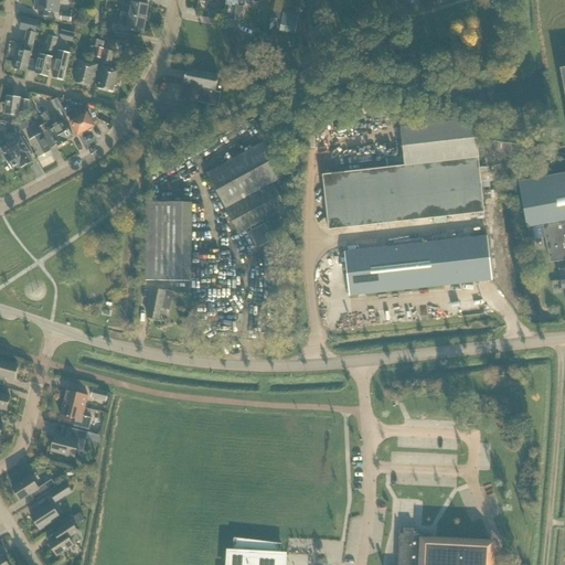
[(60,0),(35,0),(34,10),(59,13),(60,0)]
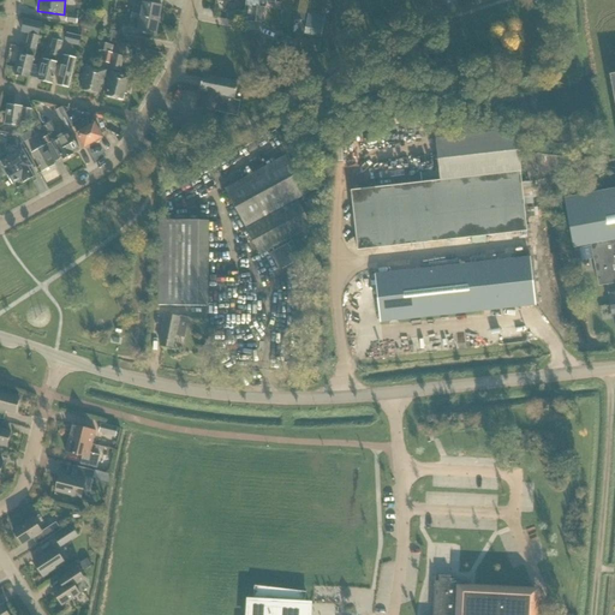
[(256,15),(262,16),(262,7),(266,7),(267,1),(275,3),(274,0),(260,0),(261,1),(260,7),(257,6),(256,15)]
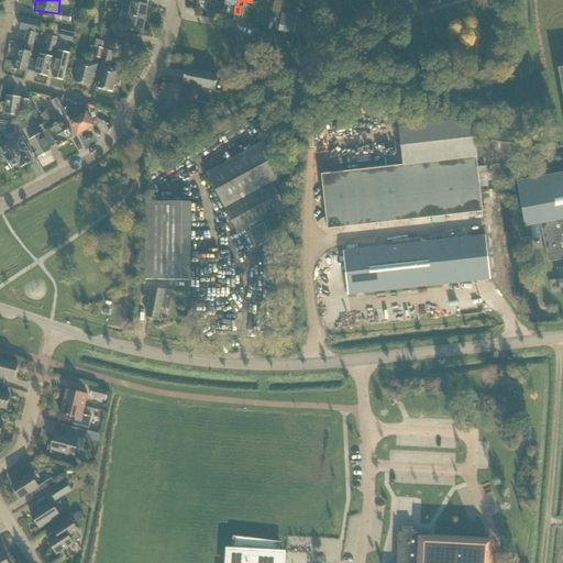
[(279,13),(282,0),(274,0),(272,11),(279,13)]
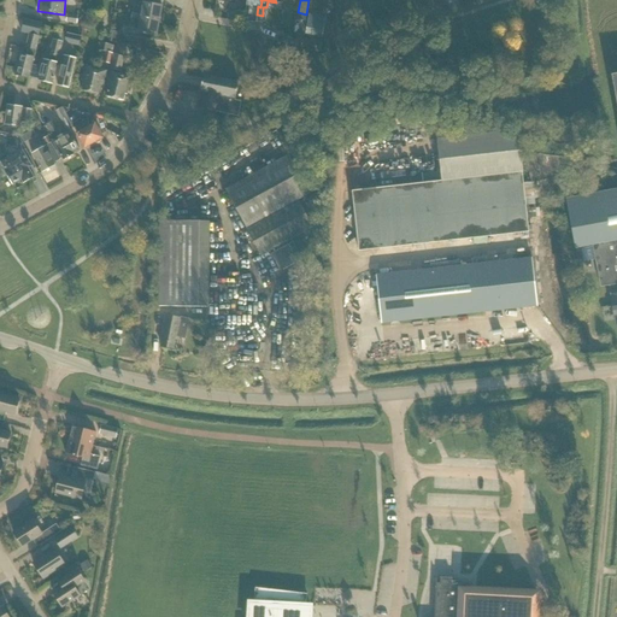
[(141,18),(159,22),(162,6),(144,3),(141,15),(131,13),(130,18),(140,21),(141,18)]
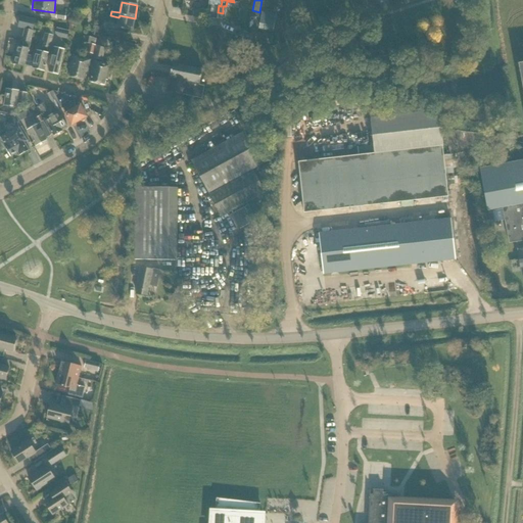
[(66,13),(56,12),(56,19),(65,20),(66,13)]
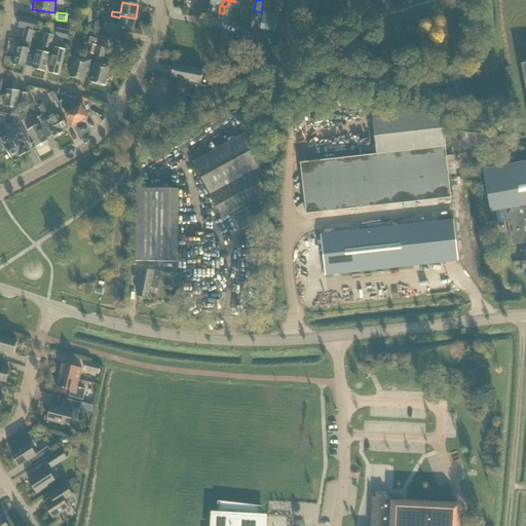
[(262,30),(273,32),(276,17),(265,14),(262,30)]
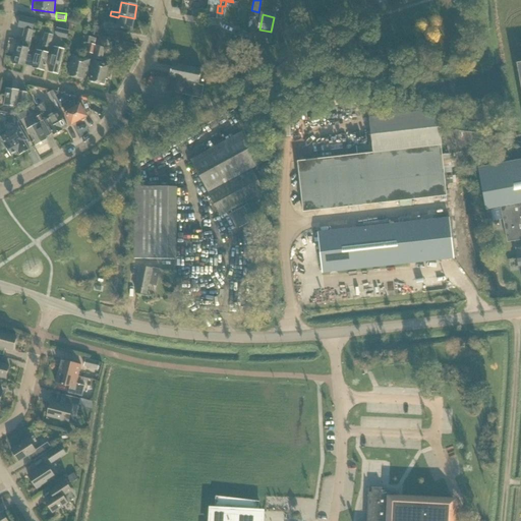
[(132,32),(134,18),(119,15),(118,17),(117,25),(109,23),(108,29),(117,30),(117,29),(132,32)]
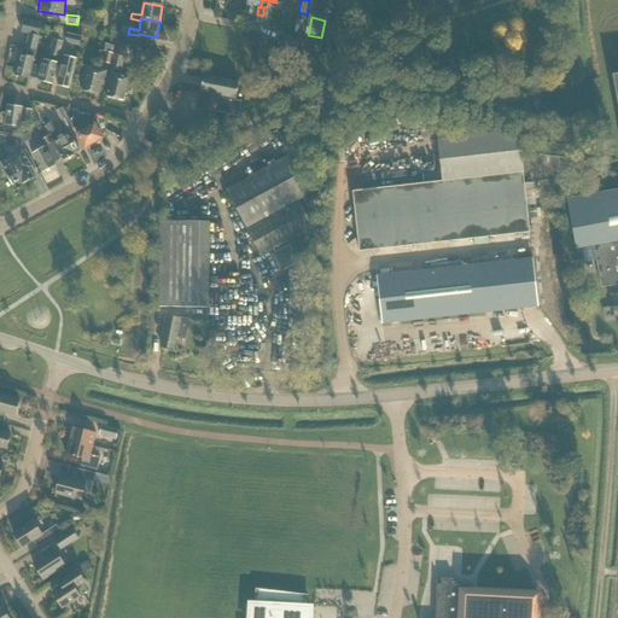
[(39,38),(42,24),(24,19),(21,33),(29,35),(39,38)]
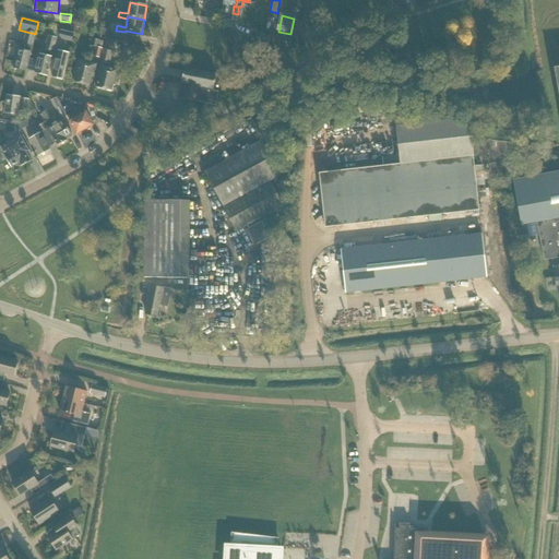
[(28,59),(26,70),(35,72),(35,73),(47,76),(54,51),(57,38),(58,31),(50,28),(45,49),(47,50),(45,56),(39,55),(37,61),(28,59)]
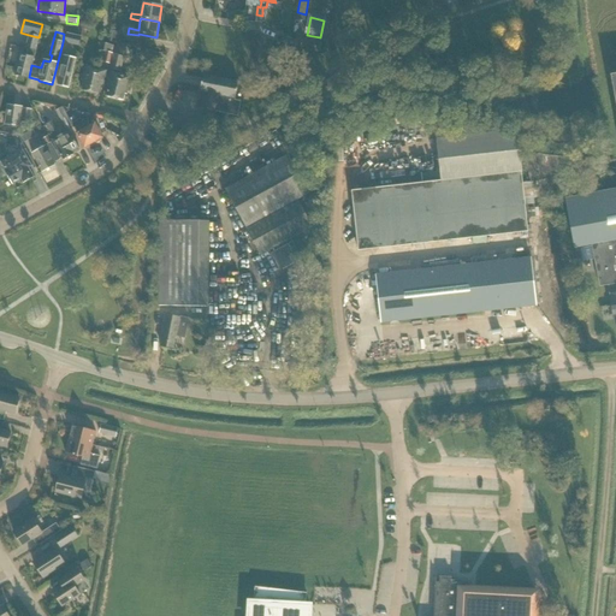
[(78,46),(81,36),(66,33),(64,42),(78,46)]
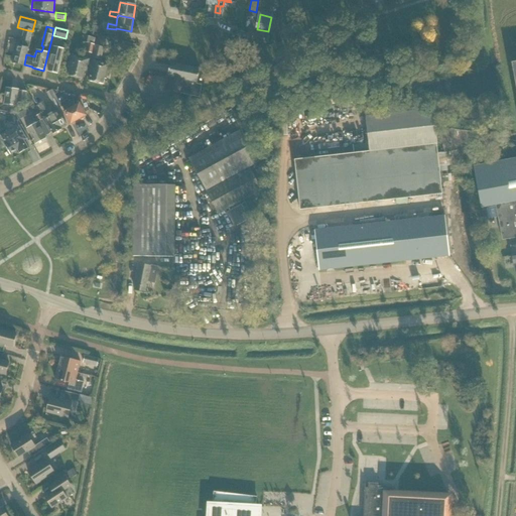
[(24,65),(26,54),(32,31),(24,29),(21,40),(23,41),(21,46),(16,45),(12,62),(24,66),(24,65)]
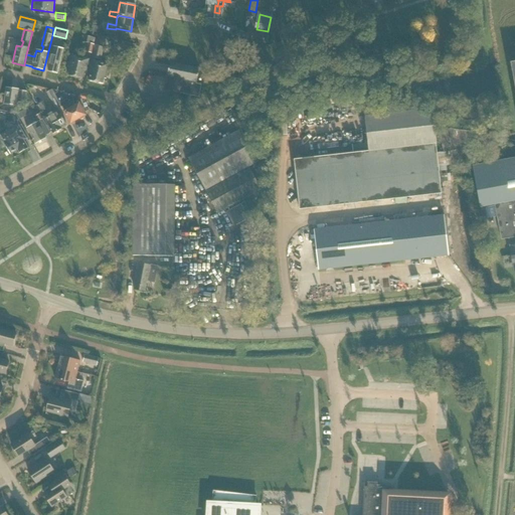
[(251,40),(266,43),(267,35),(253,32),(251,40)]
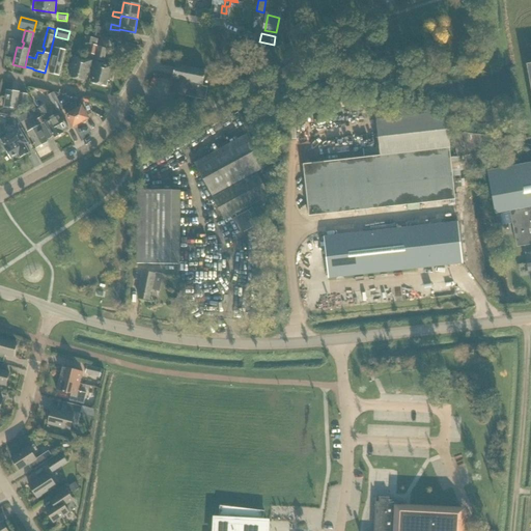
[(95,56),(98,46),(96,46),(99,39),(86,36),(84,44),(90,45),(88,54),(95,56)]
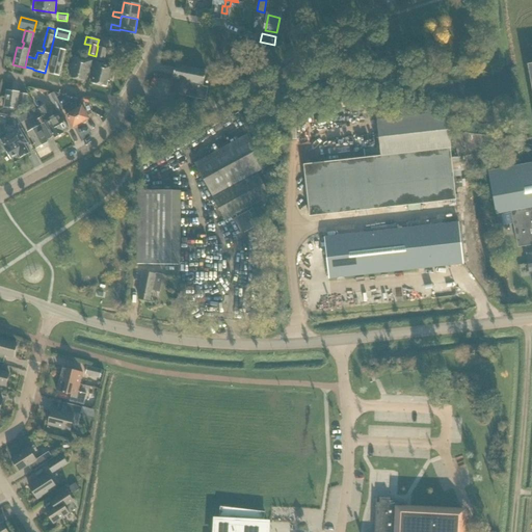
[(105,61),(110,40),(101,37),(95,59),(105,61)]
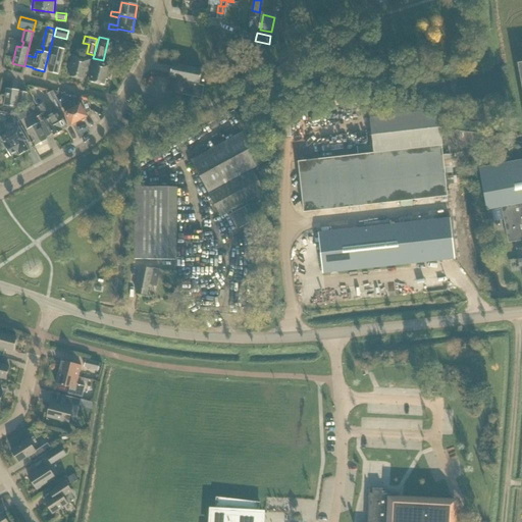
[(64,50),(59,49),(52,47),(50,56),(52,56),(49,72),(58,74),(64,50)]
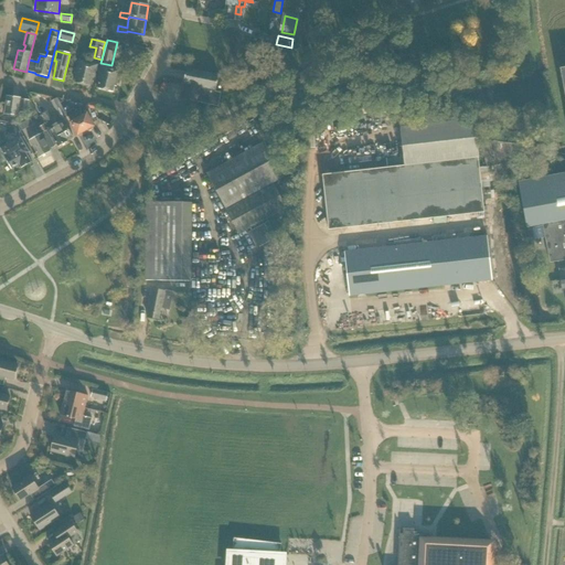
[(94,78),(97,65),(78,61),(75,72),(77,73),(75,83),(91,87),(93,77),(94,78)]
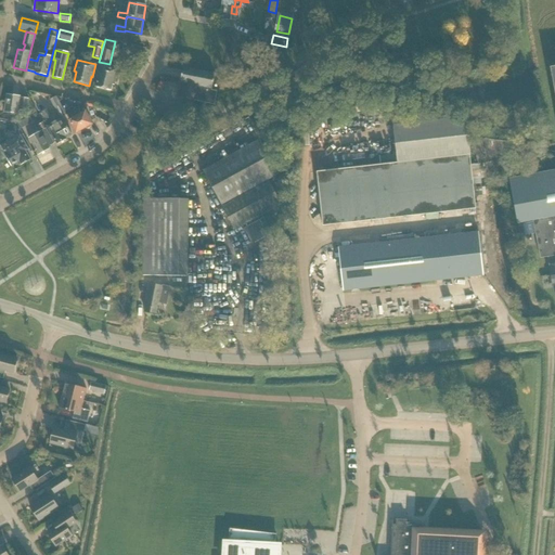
[(115,82),(118,69),(99,65),(97,76),(98,77),(95,87),(111,91),(113,81),(115,82)]
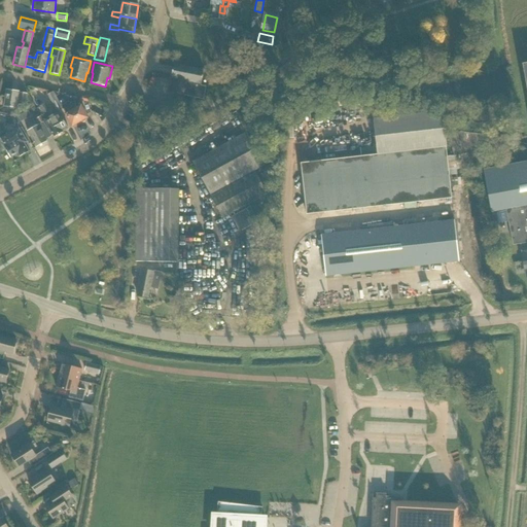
[(203,100),(206,86),(201,85),(204,70),(174,64),(171,78),(175,79),(172,93),(203,100)]
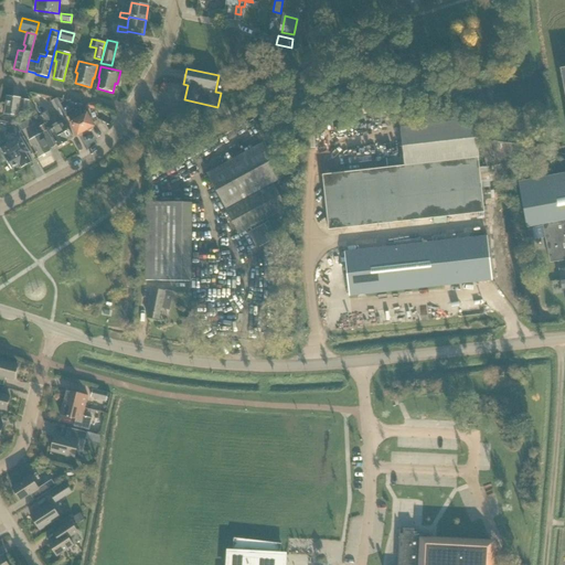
[(28,113),(29,102),(20,99),(20,98),(7,97),(4,114),(18,116),(19,112),(28,113)]
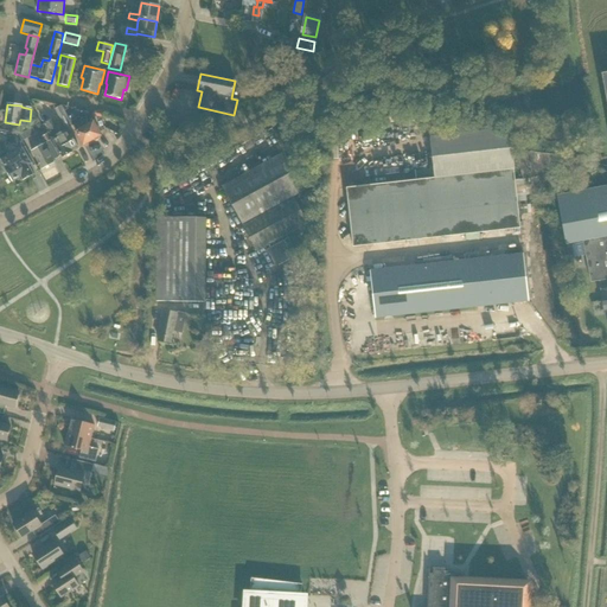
[(71,126),(65,114),(65,113),(62,106),(55,110),(64,129),(71,126)]
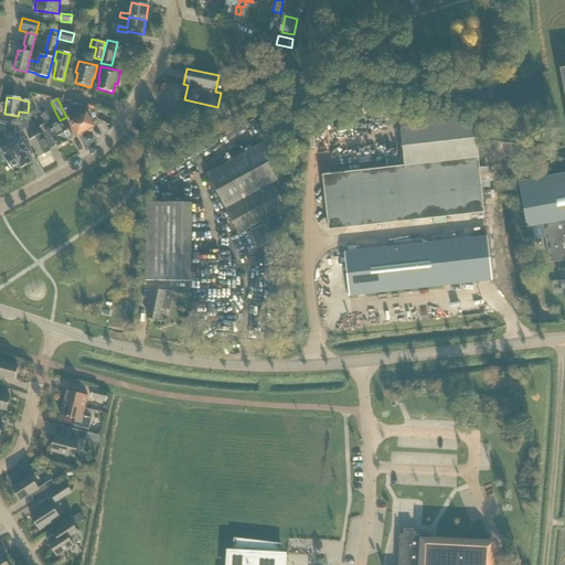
[(64,113),(71,108),(67,102),(61,105),(61,106),(64,113)]
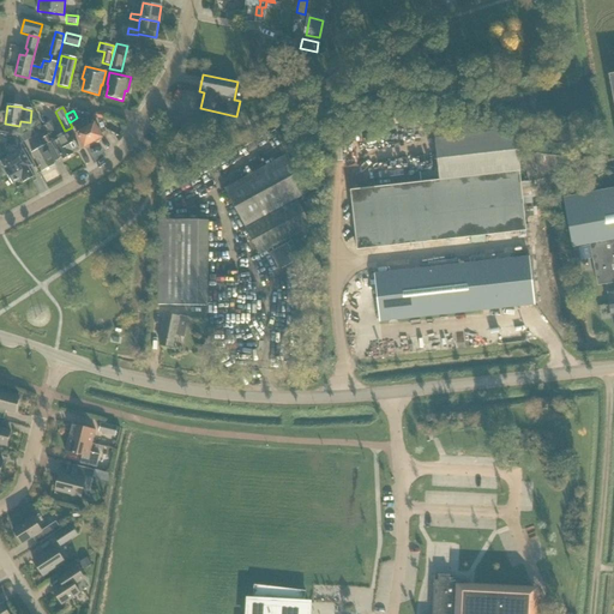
[(42,127),(44,131),(48,130),(52,134),(50,136),(52,140),(55,145),(64,160),(73,155),(79,150),(71,136),(68,138),(65,133),(60,136),(58,130),(53,121),(42,127)]
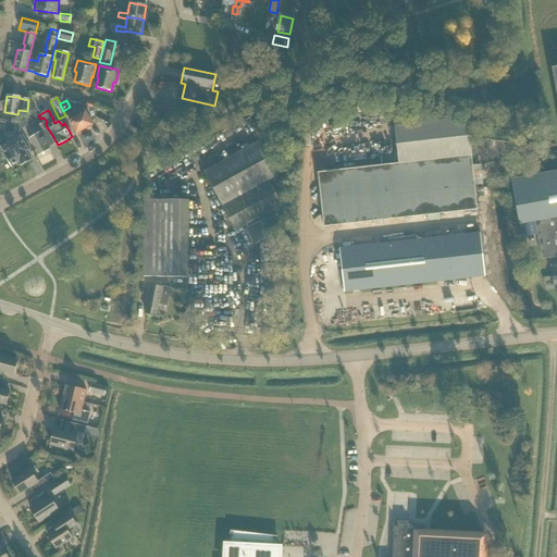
[(81,115),(77,110),(66,116),(70,121),(76,134),(85,128),(87,130),(91,127),(91,125),(93,125),(86,112),(81,115)]
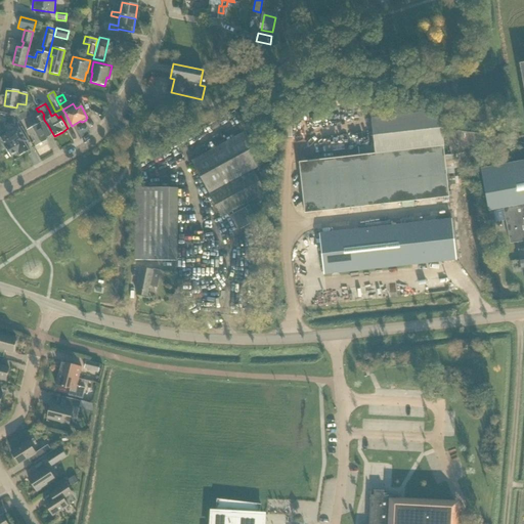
[(18,115),(20,120),(31,115),(28,110),(18,115)]
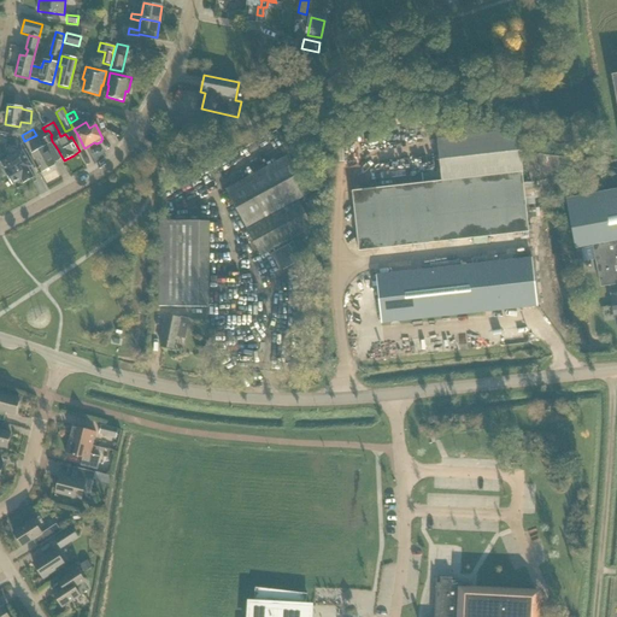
[(358,251),(529,233),(527,219),(526,209),(522,172),(517,130),(438,140),(441,171),(422,174),(423,183),(352,192),(358,251)]
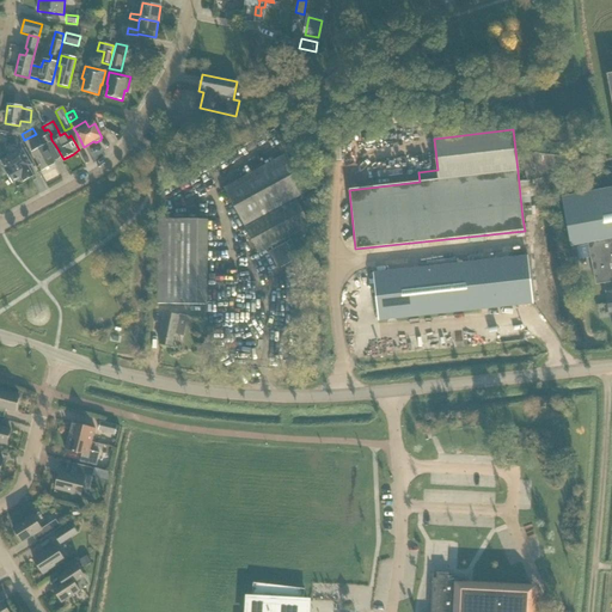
[(42,171),(54,164),(54,163),(60,159),(50,142),(44,132),(41,133),(43,138),(47,145),(31,153),(42,171)]
